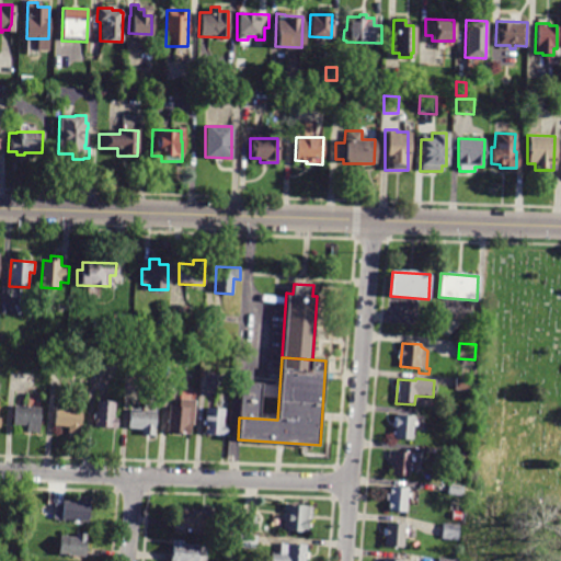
[(456,379),(471,380),(470,391),(455,390),(456,379)]
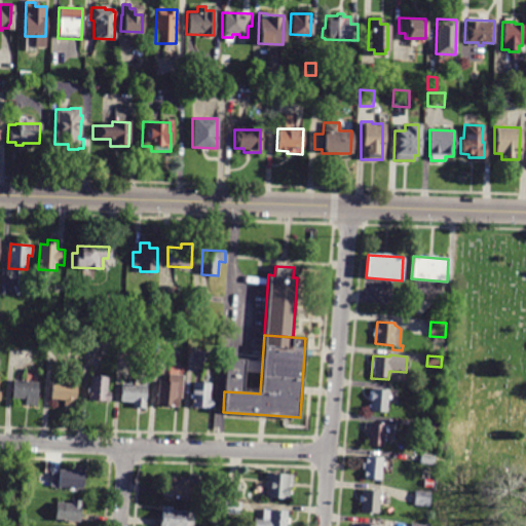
[(243,392),(224,391),(227,359),(246,360),(243,392)]
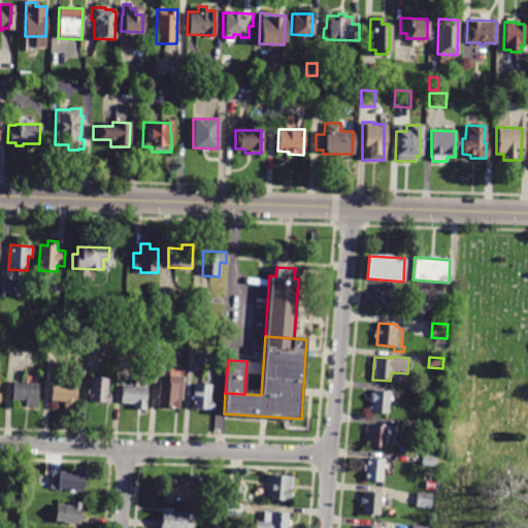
[(99,377),(107,377),(106,393),(110,394),(109,403),(89,401),(91,376),(99,377)]
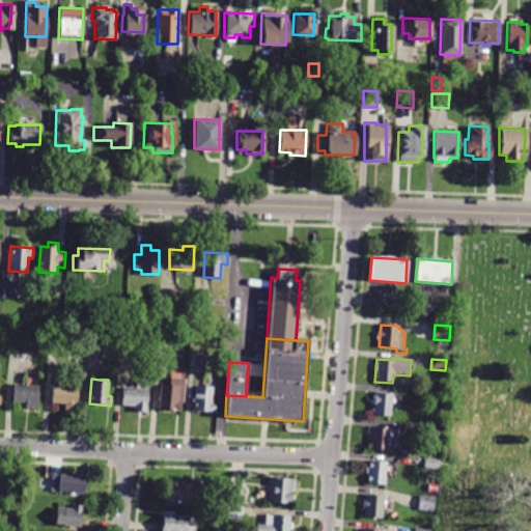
[(37,386),(36,409),(24,408),(25,402),(11,401),(12,384),(37,386)]
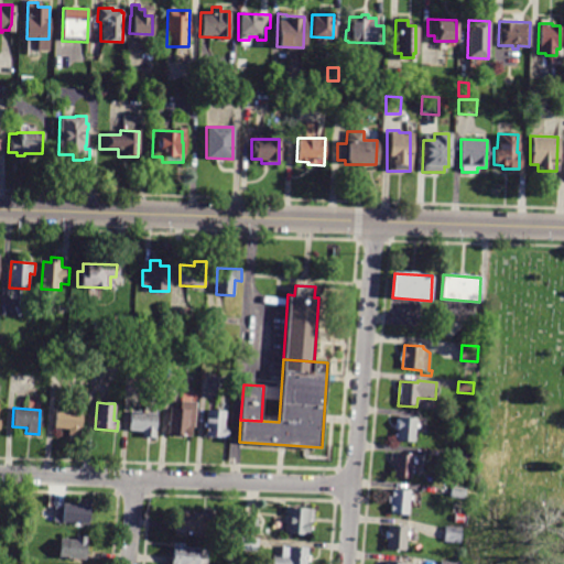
[(167,434),(170,408),(188,410),(187,425),(191,425),(191,435),(167,434)]
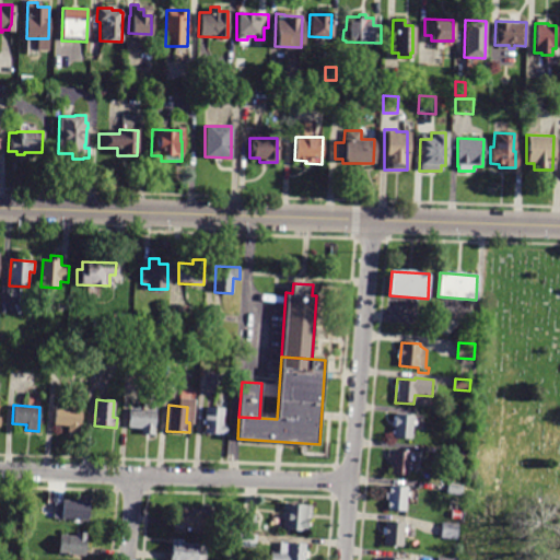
[(63,407),(81,408),(80,432),(67,431),(68,426),(54,424),(55,406),(63,407)]
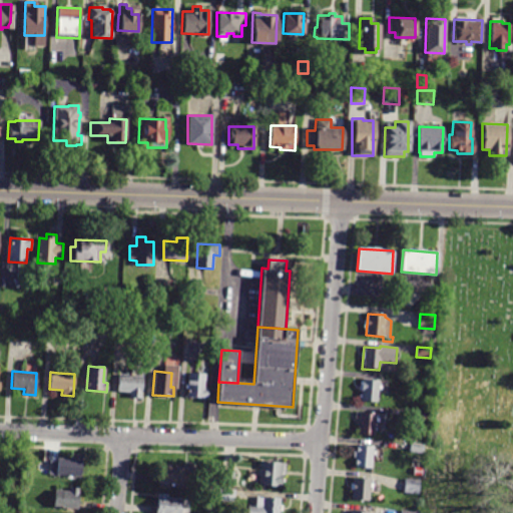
[(195,374),(205,374),(204,389),(208,389),(207,399),(186,397),(188,373),(195,374)]
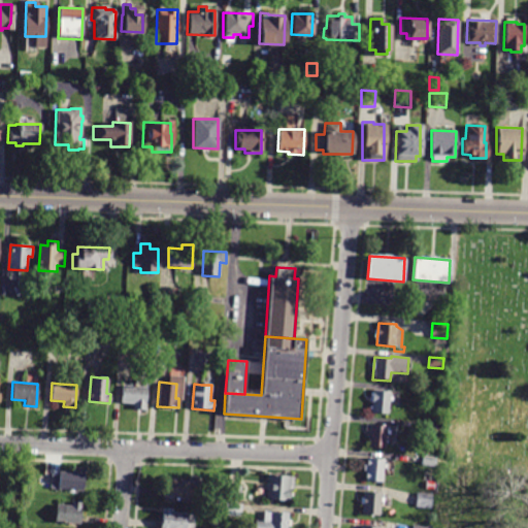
[(144,409),(133,408),(133,402),(120,402),(121,385),(145,386),(144,409)]
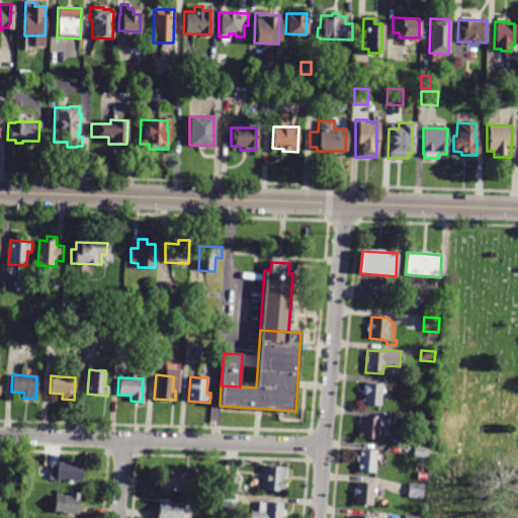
[(380,407),(363,405),(365,382),(382,384),(380,407)]
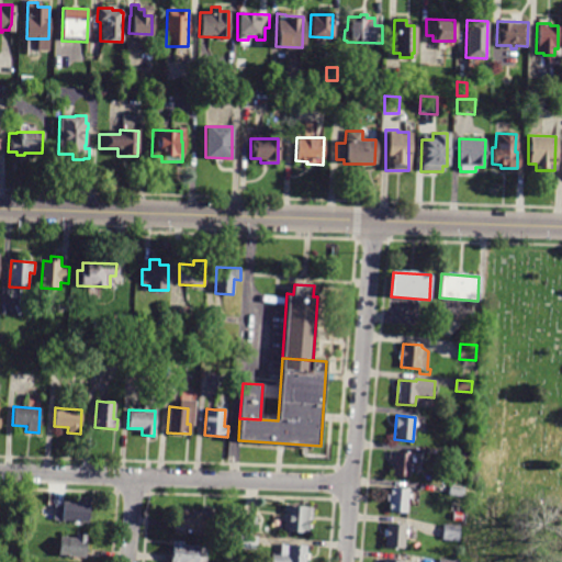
[(468,460),(452,459),(453,449),(469,450),(468,460)]
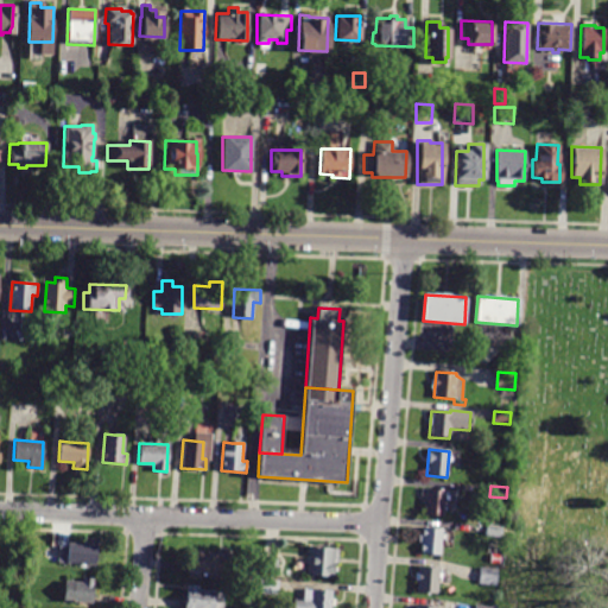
[(435,515),(423,514),(423,496),(420,496),(420,488),(445,491),(443,515),(435,515)]
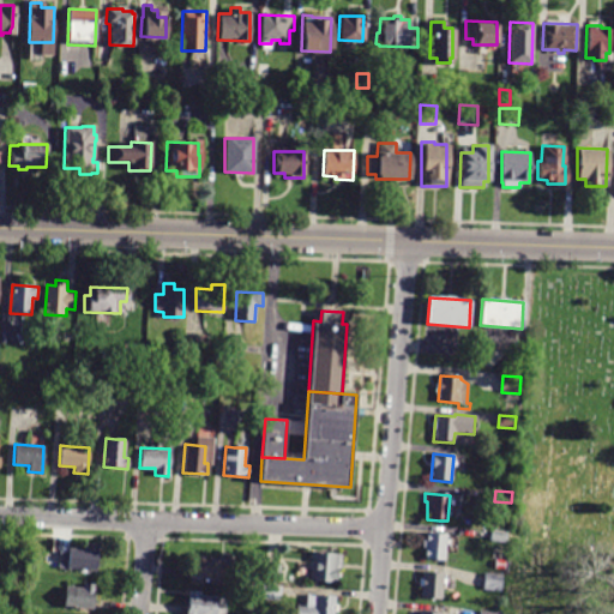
[(507,542),(491,541),(491,531),(507,533),(507,542)]
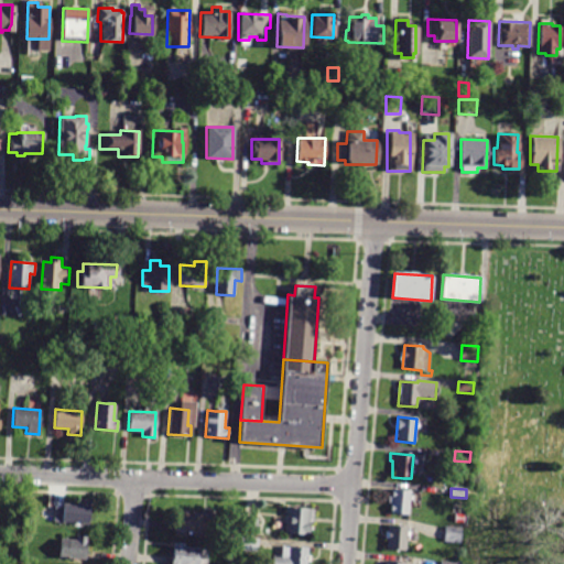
[(408,514),(389,513),(391,489),(410,490),(408,514)]
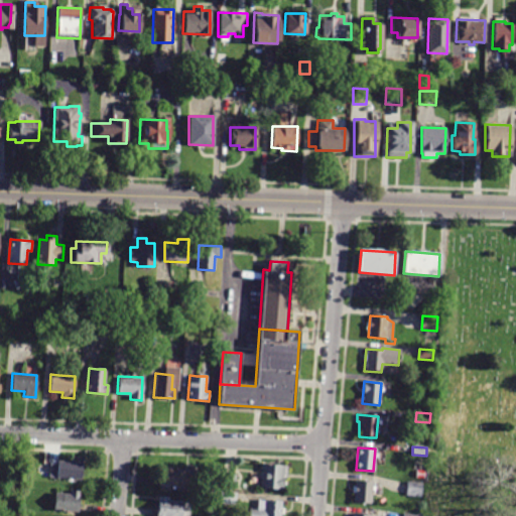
[(71,463),(71,457),(83,458),(81,480),(49,478),(50,464),(56,464),(56,462),(71,463)]
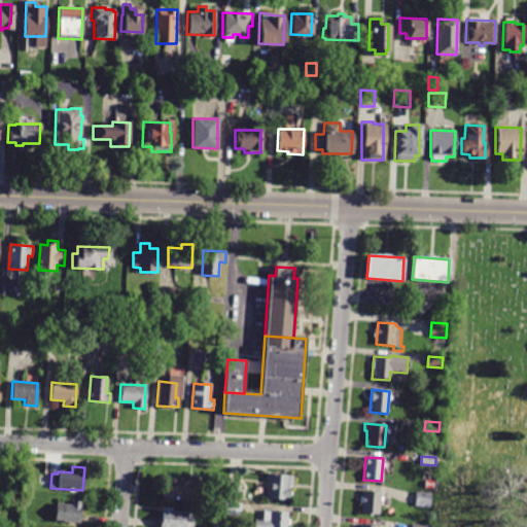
[(288,500),(267,499),(268,475),(292,476),(292,488),(289,488),(288,500)]
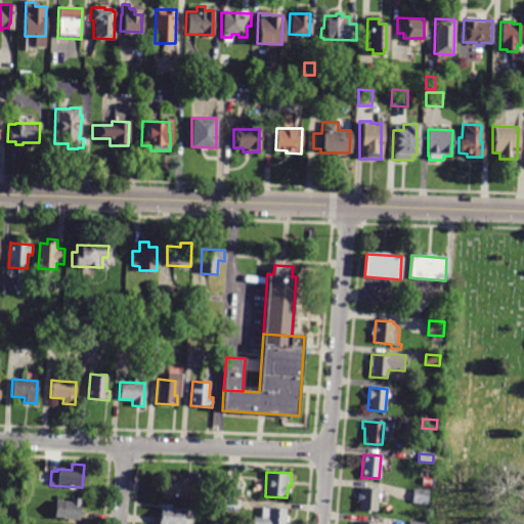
[(172,494),(163,493),(165,475),(197,478),(195,486),(188,485),(187,495),(172,494)]
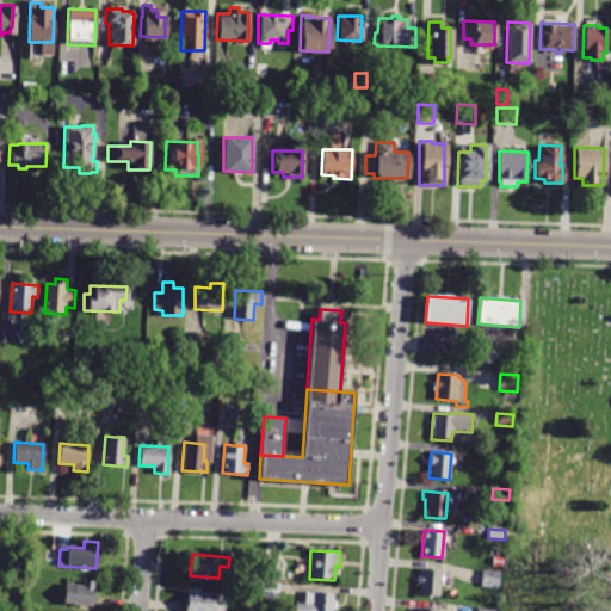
[(279,562),(277,580),(261,578),(263,560),(279,562)]
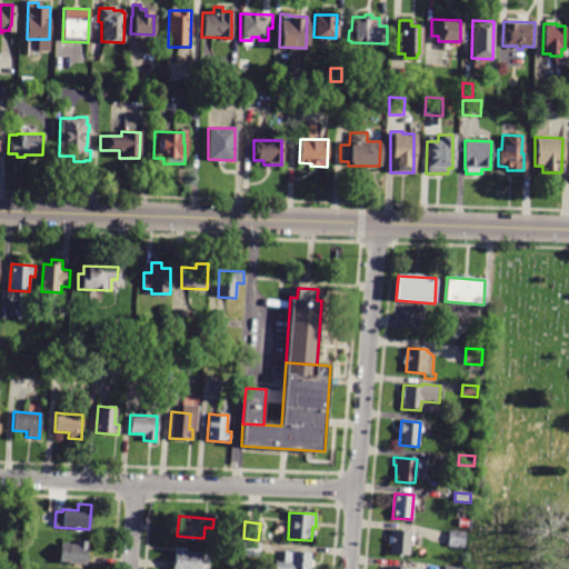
[(409,556),(390,555),(392,530),(411,531),(409,556)]
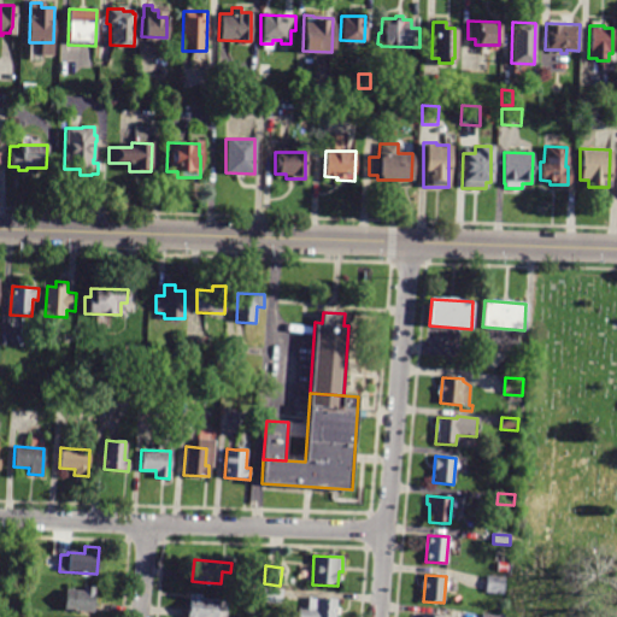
[(487,579),(488,576),(505,577),(504,594),(486,593),(487,579)]
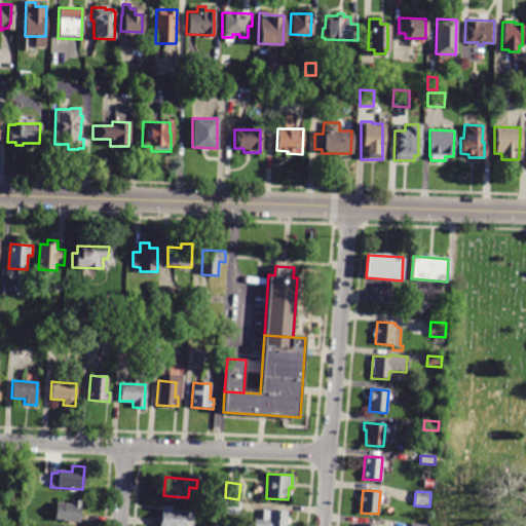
[(79,521),(79,522),(54,520),(55,502),(71,503),(71,500),(81,501),(79,521)]
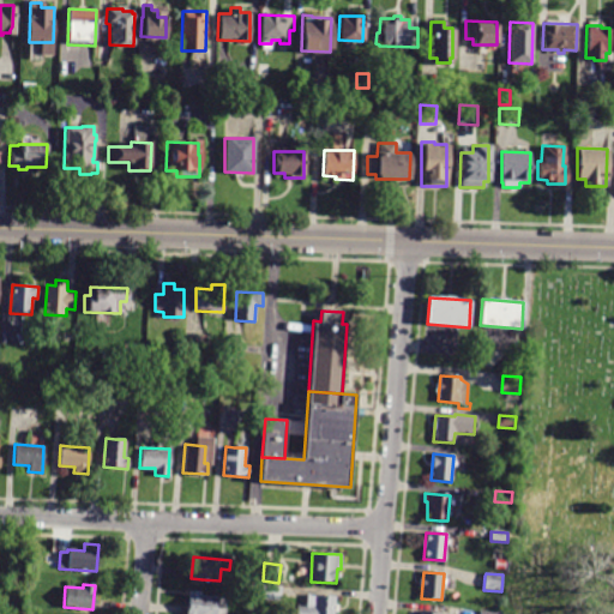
[(263,599),(264,585),(281,587),(280,600),(263,599)]
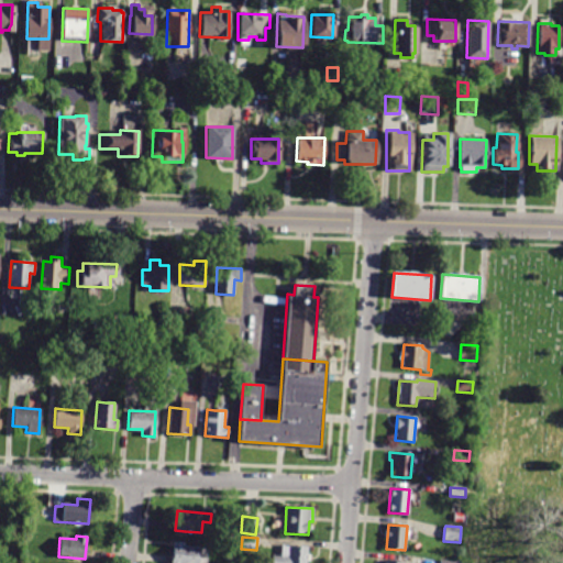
[(197,562),(173,562),(174,541),(184,542),(184,547),(198,547),(197,562)]
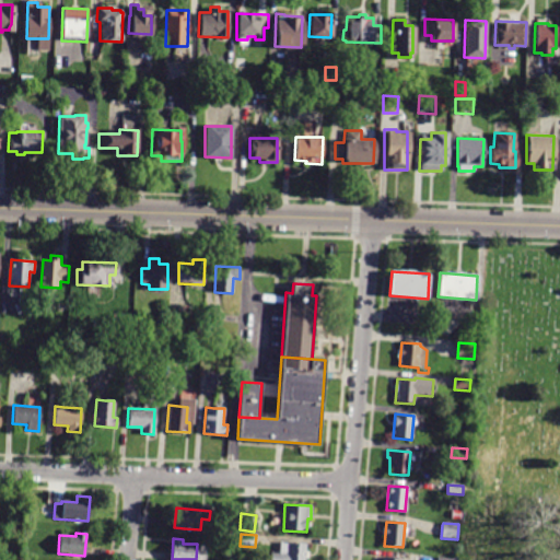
[(303,559),(270,559),(271,552),(278,553),(279,543),(305,545),(303,559)]
